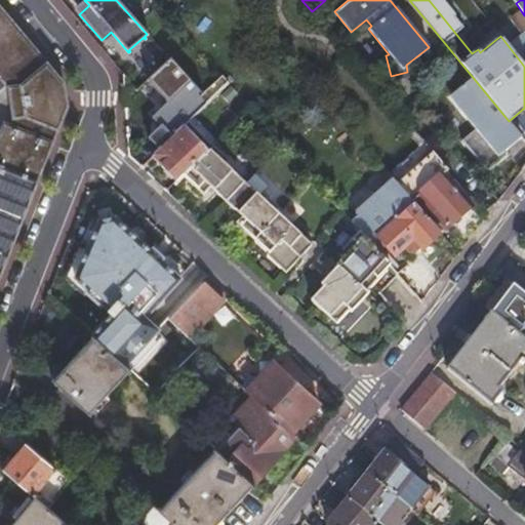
[(61,82),(0,10),(0,79),(6,85),(7,88),(11,116),(8,125),(2,123),(0,128),(0,269),(64,106),(61,82)]
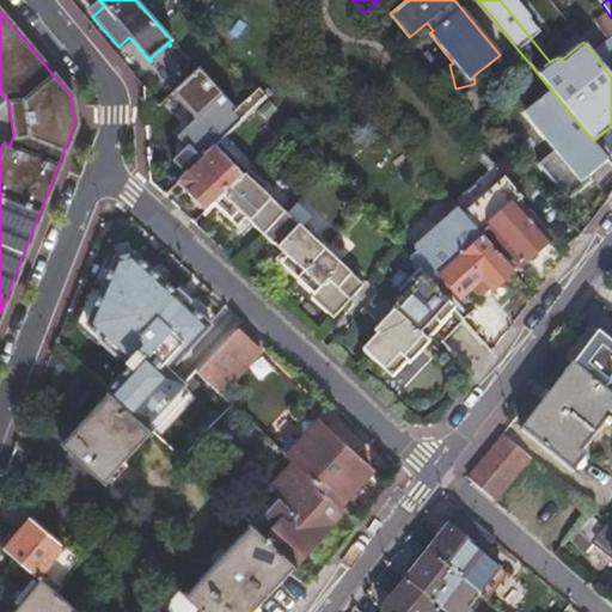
[(172,164),(185,176),(210,152),(240,123),(232,115),(236,112),(197,69),(172,92),(197,118),(178,136),(189,148),(172,164)]
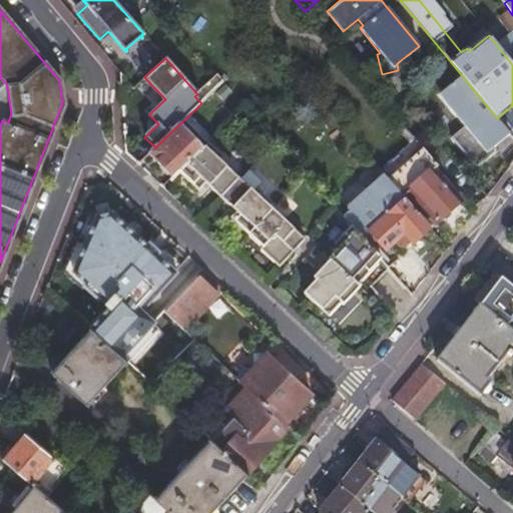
[(398,70),(382,74),(383,78),(399,74),(398,70)]
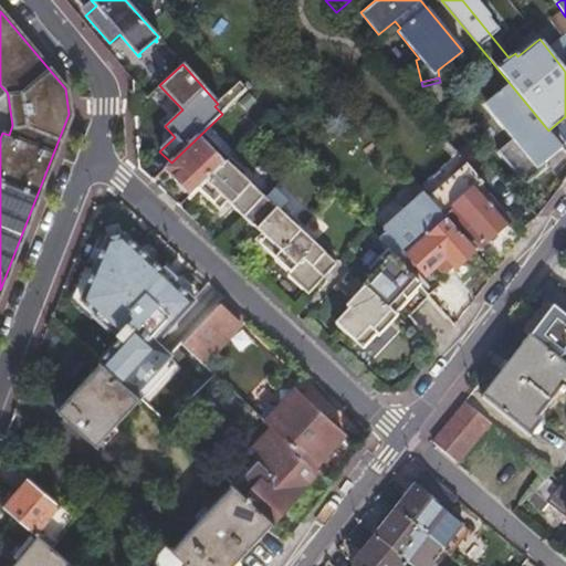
[(543,164),(562,148),(548,130),(513,87),(493,104),(494,105),(489,109),(493,114),(492,115),(515,144),(501,156),(521,181),(543,164)]
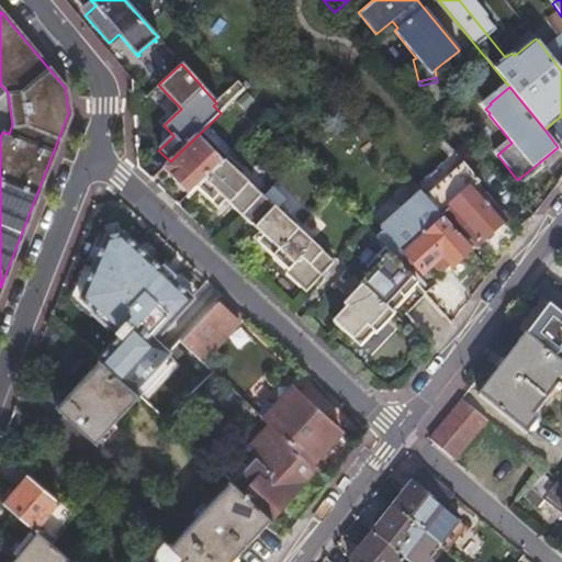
[(163,169),(187,195),(193,189),(218,165),(193,139),(170,161),(163,169)]
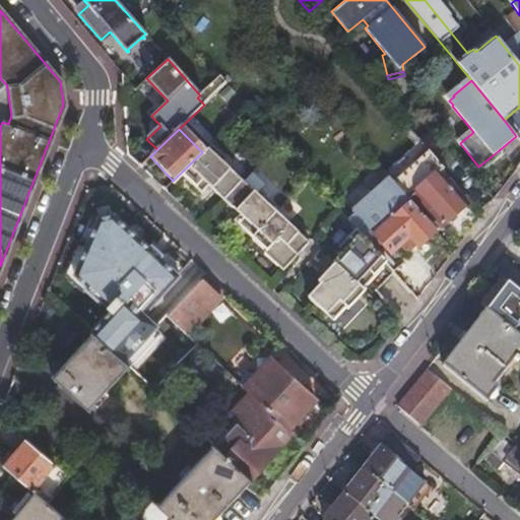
[(442,168),(421,144),(386,176),(389,180),(407,199),(412,195),(440,226),(466,203),(438,172),(442,168)]
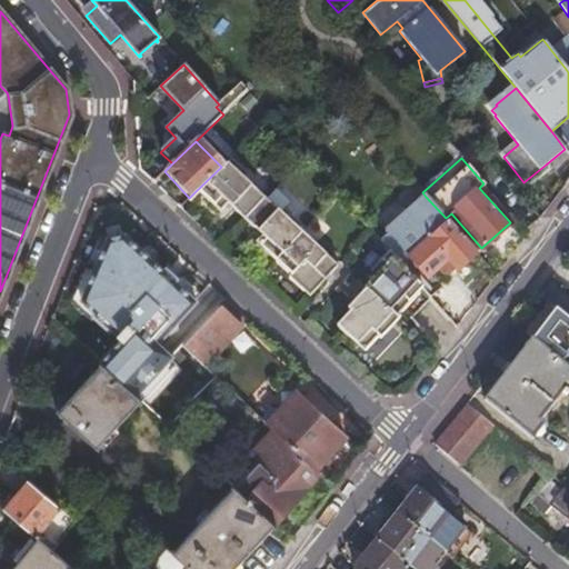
[(221,167),(196,191),(217,210),(225,202),(258,235),(251,241),(287,275),(285,277),(306,296),(335,266),(299,232),(302,230),(285,213),(282,217),(241,179),(245,175),(229,159),(221,167)]
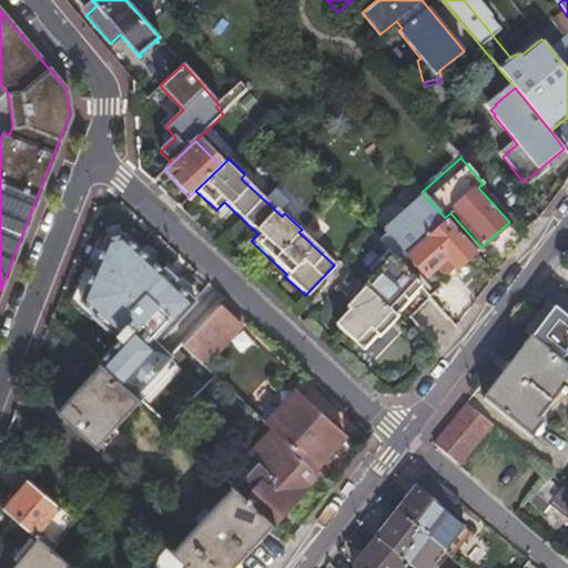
[(523,182),(527,186),(548,169),(545,164),(523,182)]
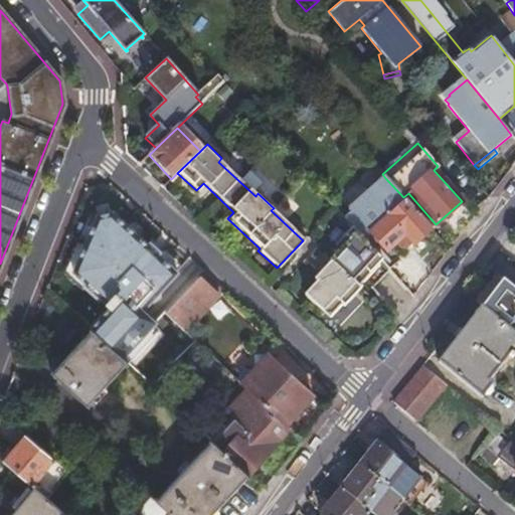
[(403,197),(385,178),(348,210),(352,214),(345,219),(352,227),(364,241),(370,235),(382,248),(385,251),(396,241),(404,235),(410,241),(414,245),(433,229),(403,197)]
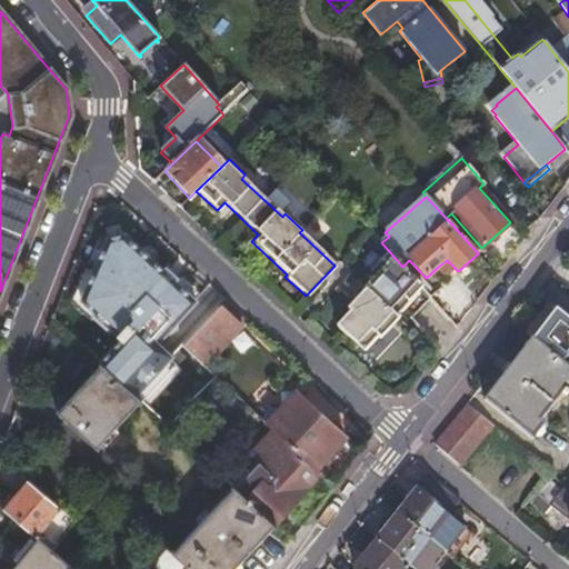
[(121,232),(105,236),(77,300),(118,337),(110,345),(98,359),(96,360),(98,361),(138,399),(140,398),(175,362),(168,356),(171,352),(157,339),(193,299),(193,298),(192,297),(173,280),(172,279),(162,270),(160,269),(121,232)]
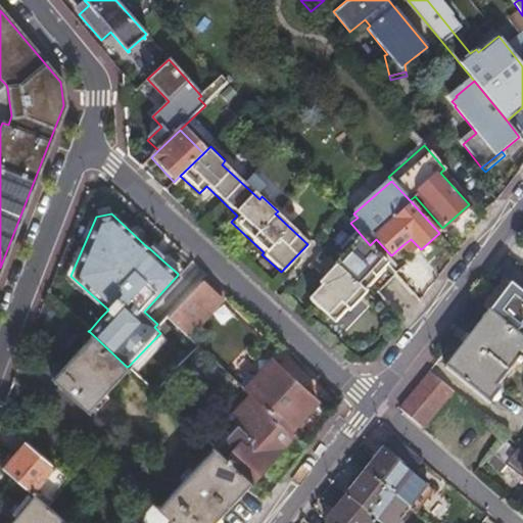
[(370,245),(358,231),(340,249),(345,253),(334,265),(335,266),(319,284),(321,286),(308,299),(334,323),(346,310),(349,312),(367,293),(364,291),(369,285),(376,292),(385,282),(394,273),(370,245)]
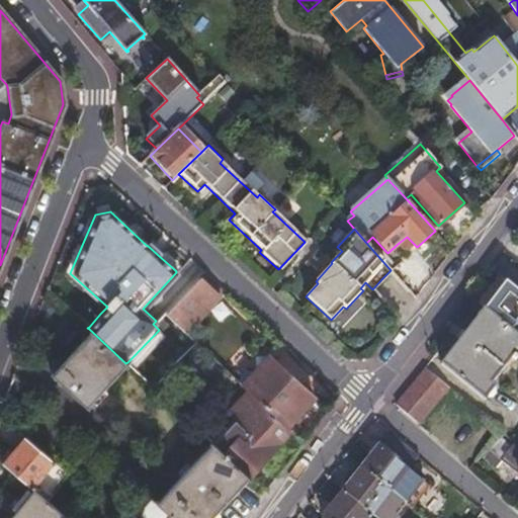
[(384,250),(372,237),(366,243),(391,270),(392,271),(402,262),(398,257),(393,262),(382,252),(384,250)]
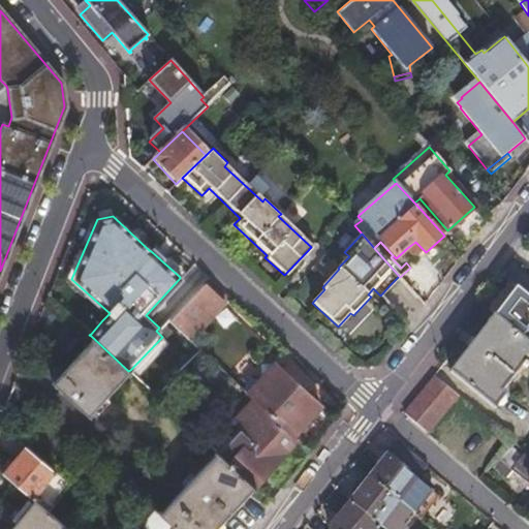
[(415,242),(407,248),(414,255),(422,248),(415,242)]
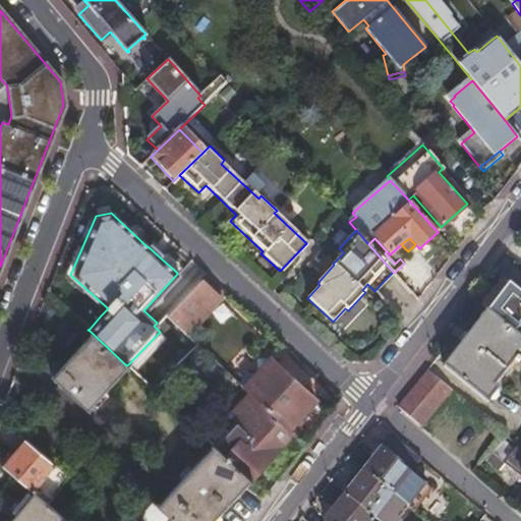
[(220,298),(198,279),(166,315),(179,328),(186,334),(186,335),(220,298)]
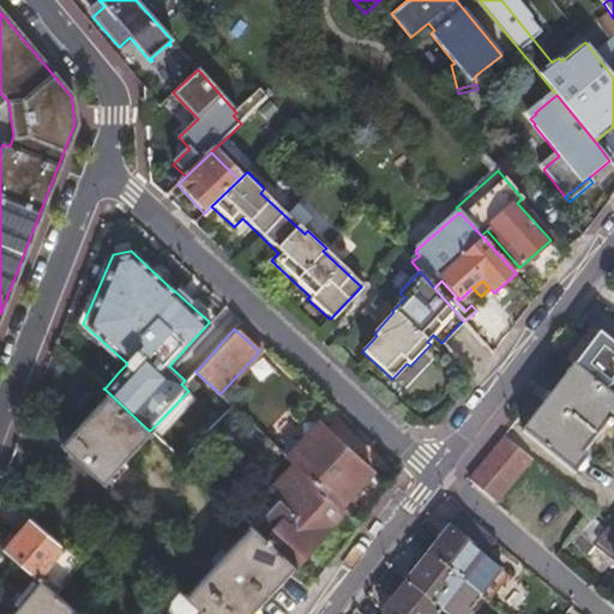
[(613,344),(594,329),(569,362),(572,366),(613,398),(613,344)]
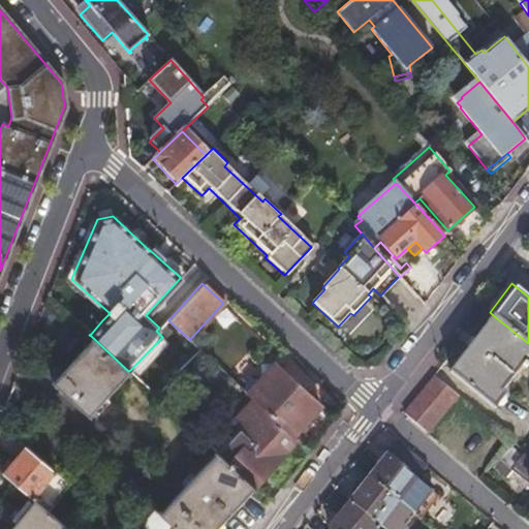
[(528,363),(528,343),(493,315),(448,371),(493,408),(505,394),(501,391),(522,365),(526,367),(528,363)]
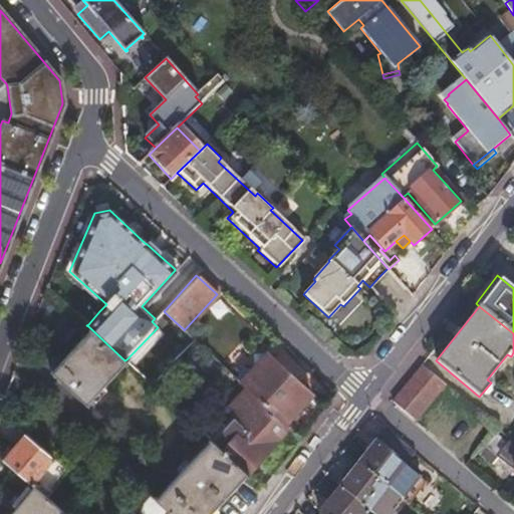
[(122,363),(124,360),(88,326),(86,329),(88,330),(52,369),(51,368),(48,370),(86,405),(88,403),(86,401),(121,361),(122,363)]
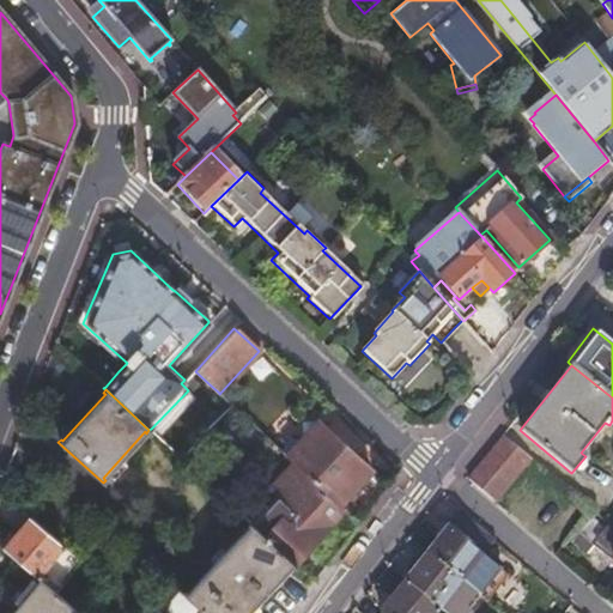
[(319,420),(302,419),(303,436),(319,420)]
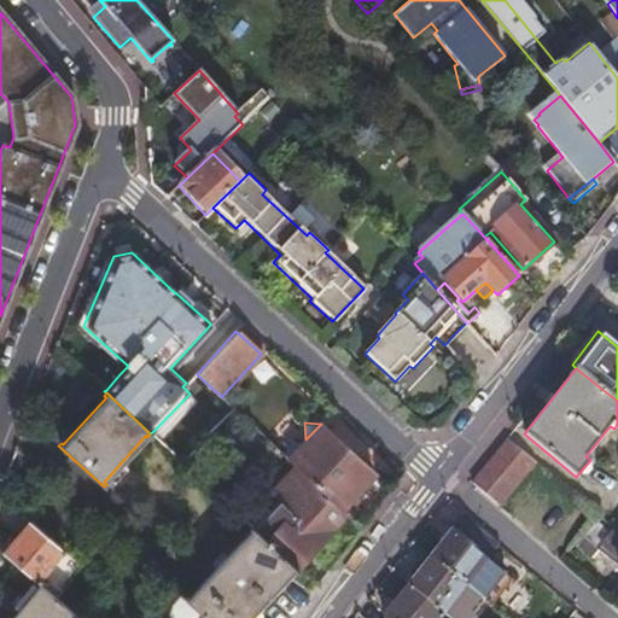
[(305,439),(287,459),(292,464),(302,473),(301,474),(339,509),(374,474),(356,456),(356,453),(354,452),(351,449),(348,449),(321,424),(305,439)]
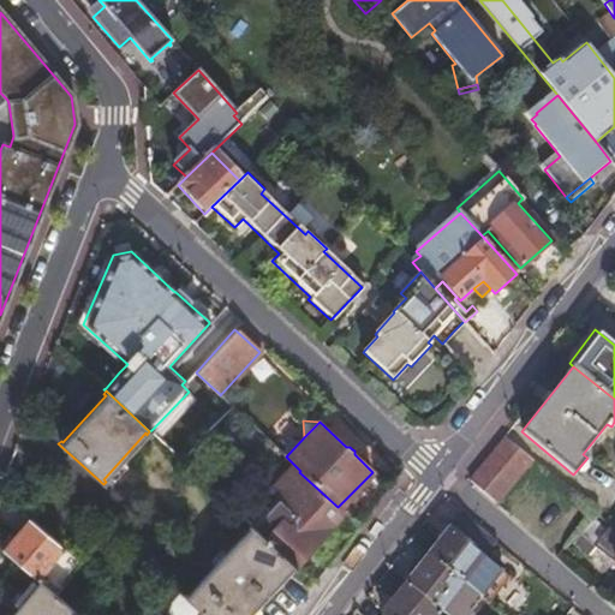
[(213,439),(204,431),(179,459),(186,466),(213,439)]
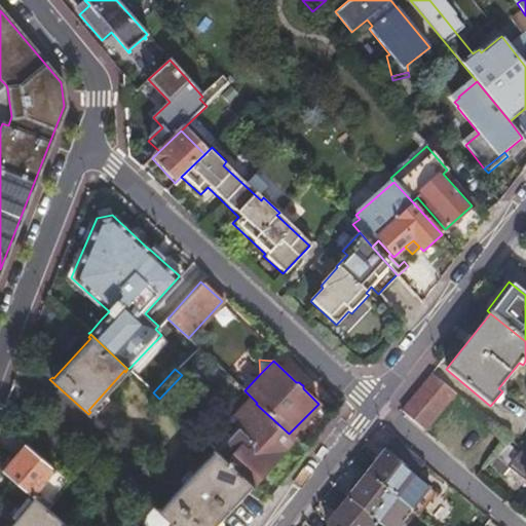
[(403,411),(425,430),(454,392),(431,374),(403,411)]
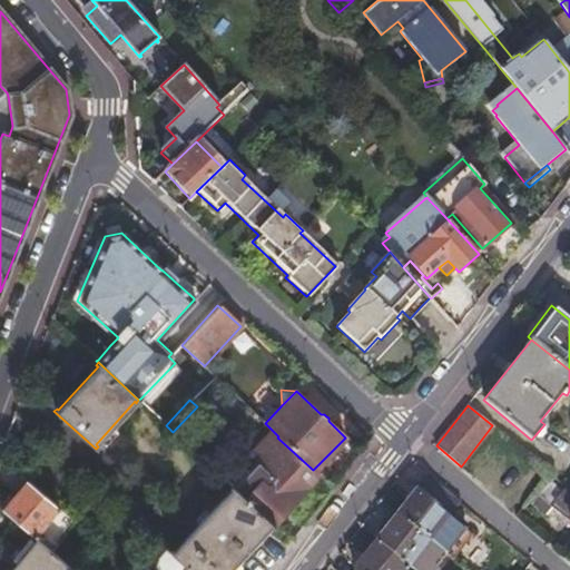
[(295,498),(317,472),(316,472),(313,470),(277,438),(278,436),(269,428),(247,453),(251,457),(275,480),(295,498)]
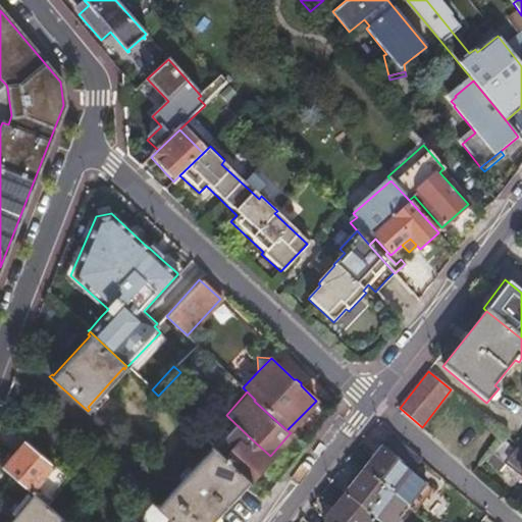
[(249,480),(270,456),(252,439),(229,418),(226,415),(204,439),(208,441),(210,445),(212,446),(249,480)]
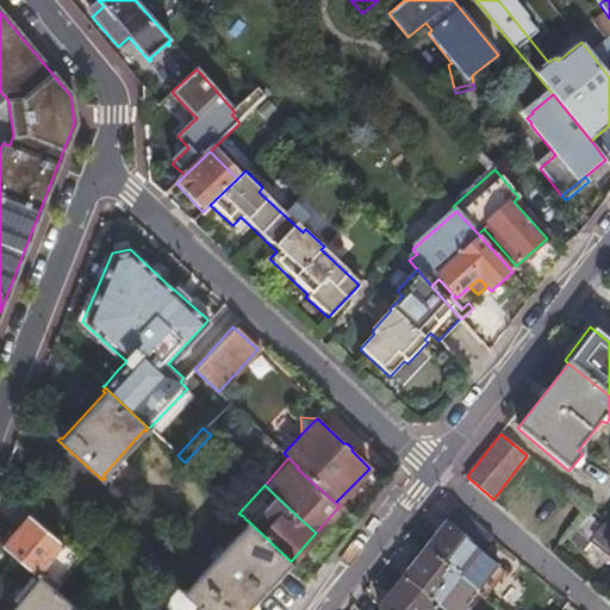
[(609,524),(591,509),(570,536),(585,548),(590,542),(609,558),(609,559),(609,560),(609,524)]
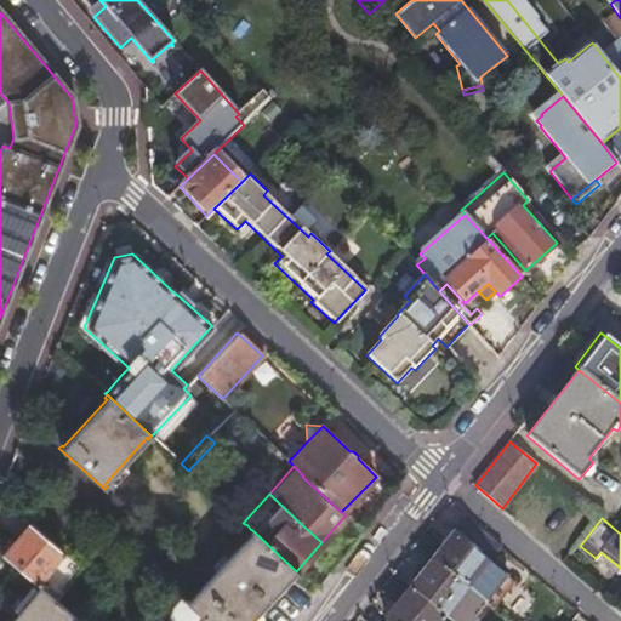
[(499,547),(471,524),(459,537),(454,534),(432,560),(483,603),(495,614),(517,587),(486,562),(499,547)]
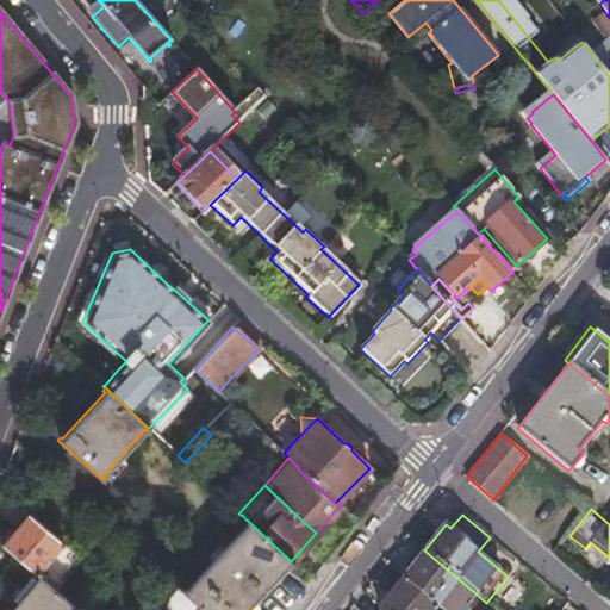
[(35,574),(60,542),(30,516),(2,546),(35,574)]
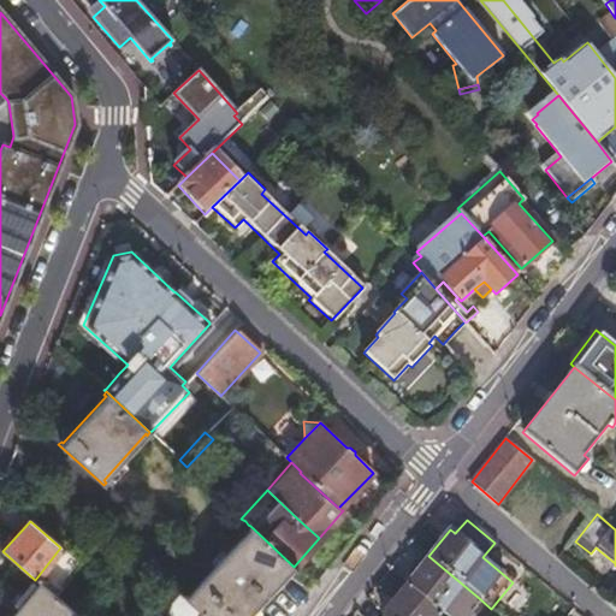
[(249,615),(294,567),(250,526),(248,525),(184,598),(199,611),(203,615),(249,615)]
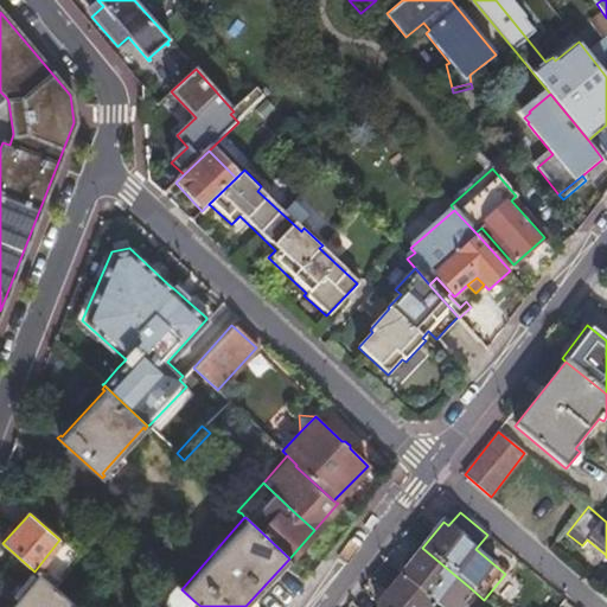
[(457,606),(472,589),(422,548),(401,575),(433,601),(440,606),(457,606)]
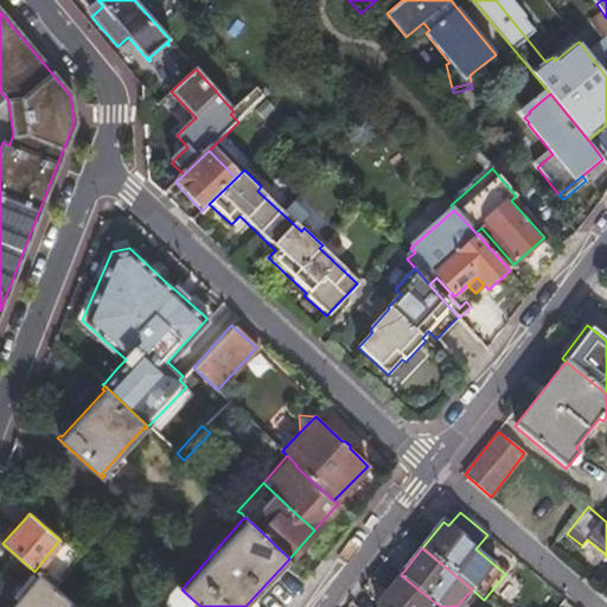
[(74,606),(76,606),(36,573),(7,606),(74,606)]
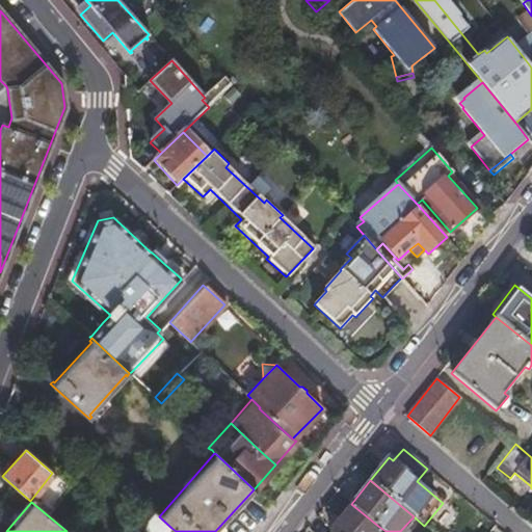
[(176,531),(171,528),(159,516),(154,511),(144,503),(120,531),(176,531)]
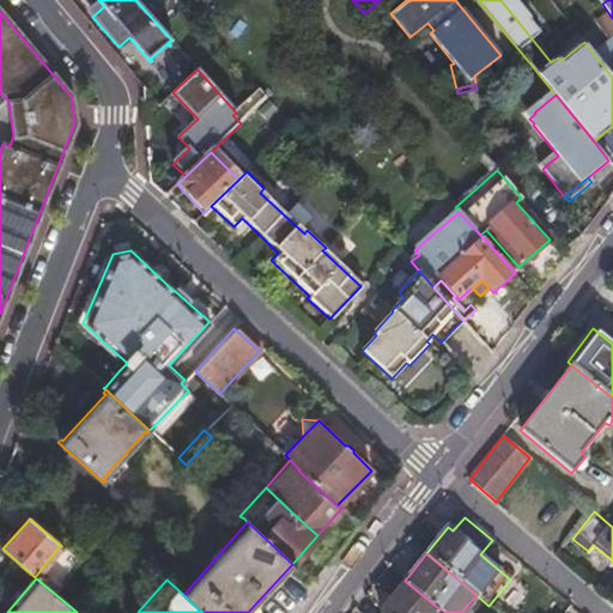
[(431,612),(437,607),(405,581),(377,612),(431,612)]
